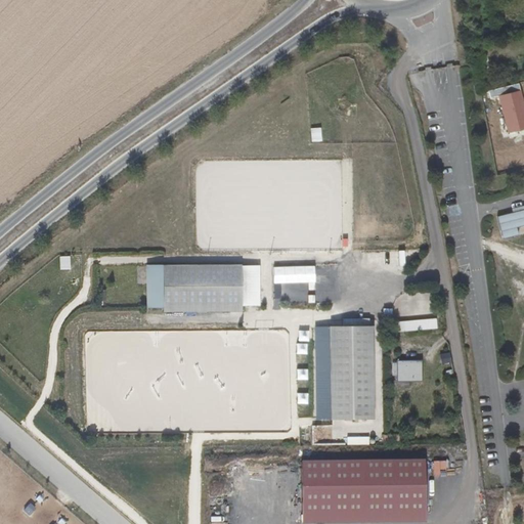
[(523,209),(498,216),(504,238),(519,235),(517,227),(523,225),(523,209)]
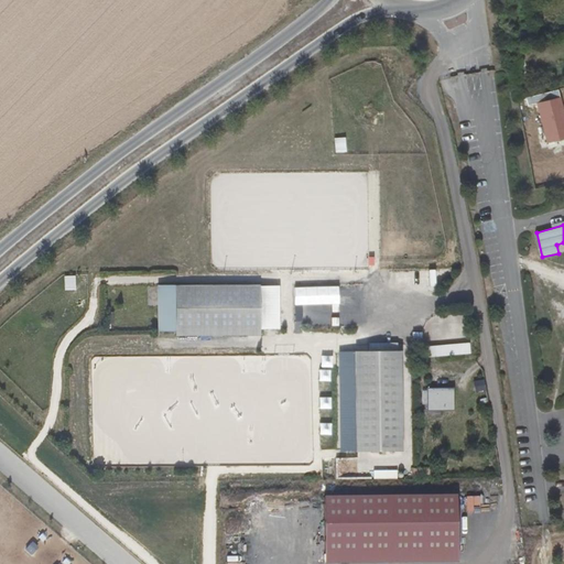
[(435,273),(420,272),(419,285),(435,286),(435,273)]
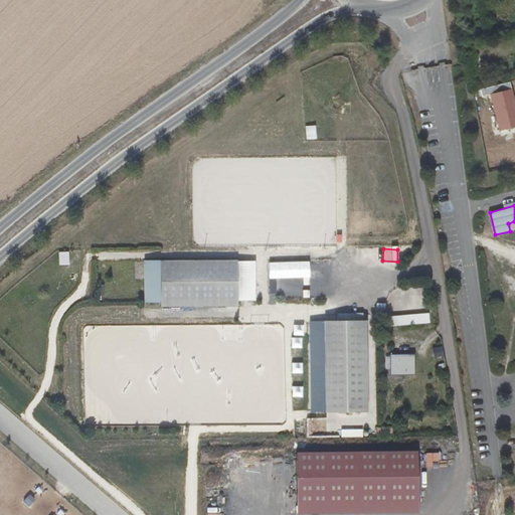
[(160,301),(160,300),(160,260),(160,259),(145,259),(145,301),(160,301)]
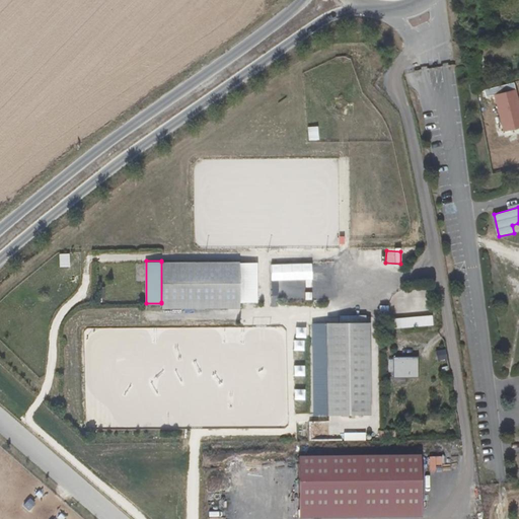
[(238,264),(161,262),(161,302),(239,304),(238,264)]
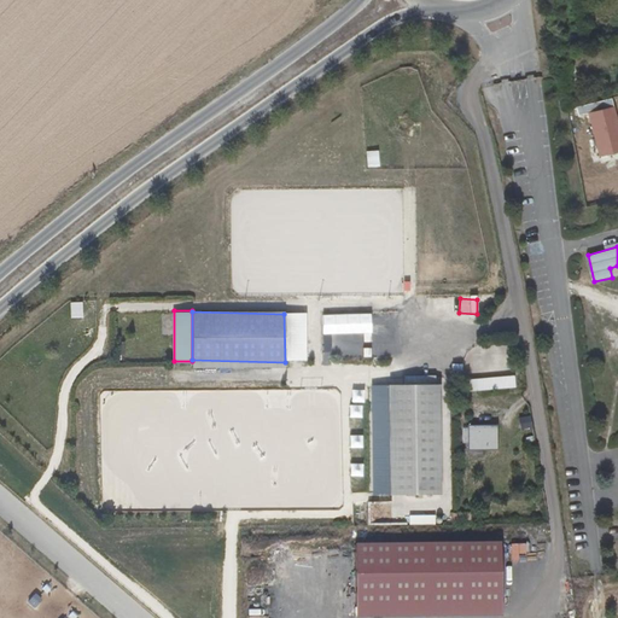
[(391,315),(330,314),(330,324),(390,324),(391,315)]
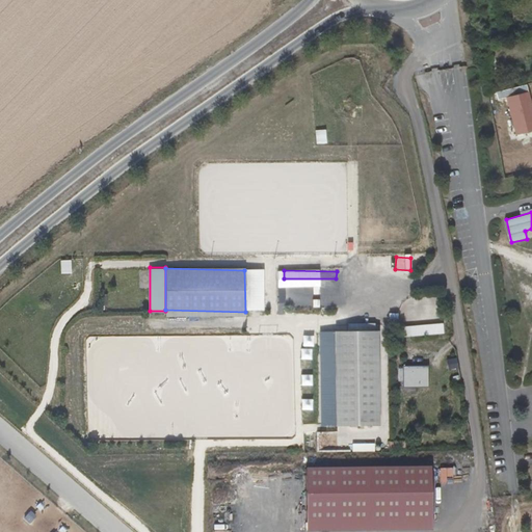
[(284,298),(283,307),(336,308),(336,299),(284,298)]
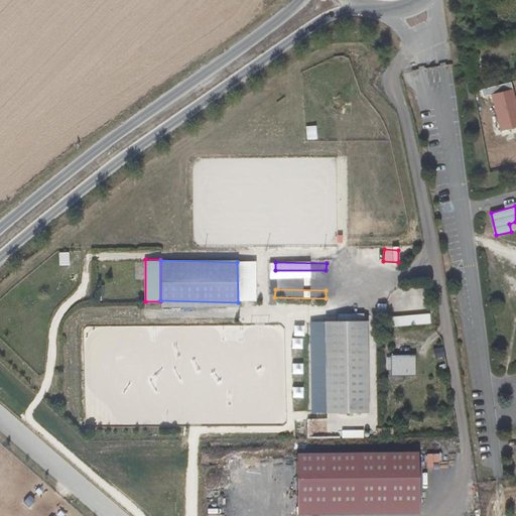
[(363,314),(337,315),(337,326),(341,326),(342,401),(339,401),(339,410),(363,409),(363,401),(360,401),(359,326),(363,326),(363,314)]
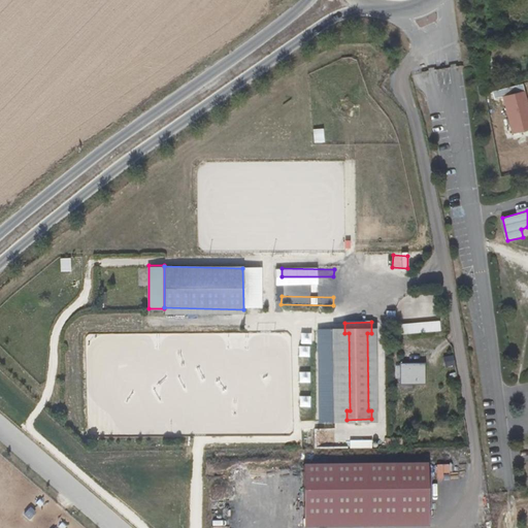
[(452,355),(443,357),(446,367),(453,366),(452,355)]
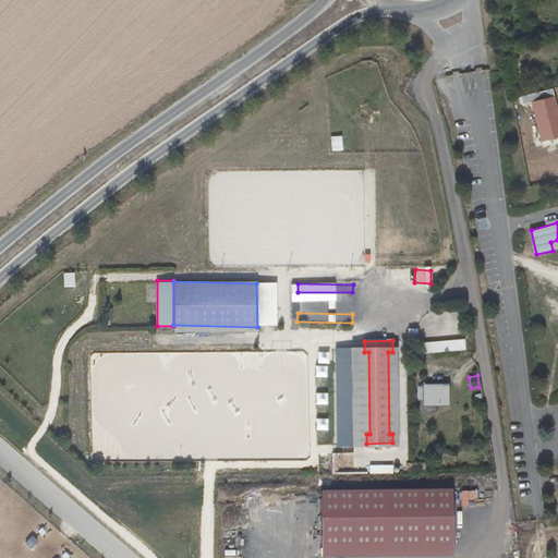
[(449,409),(449,386),(423,386),(423,409),(449,409)]
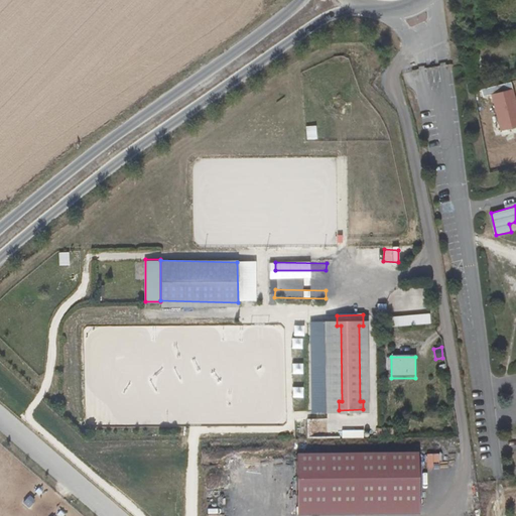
[(324,364),(315,364),(315,403),(324,403),(324,364)]
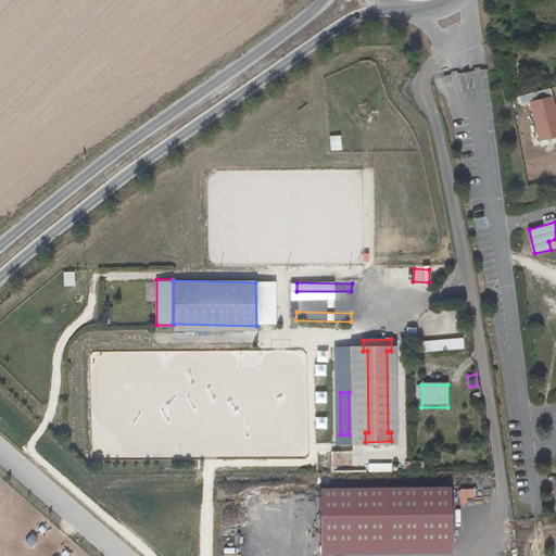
[(318,555),(451,555),(451,492),(318,493),(318,555)]
